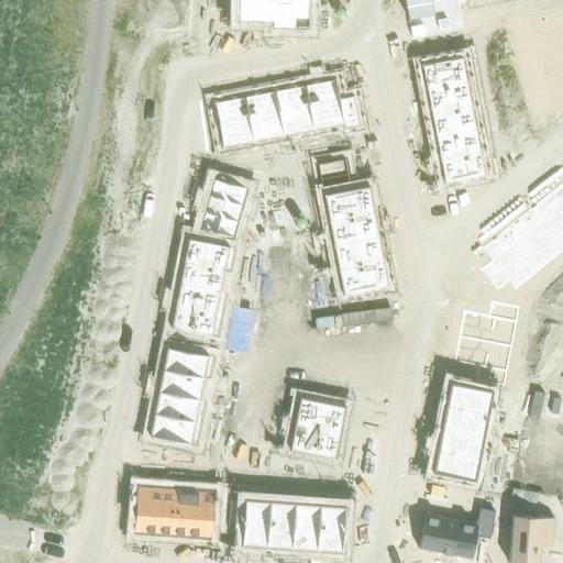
[(229,0),(229,20),(271,21),(271,26),(279,26),(279,34),(307,34),(307,0),(229,0)]
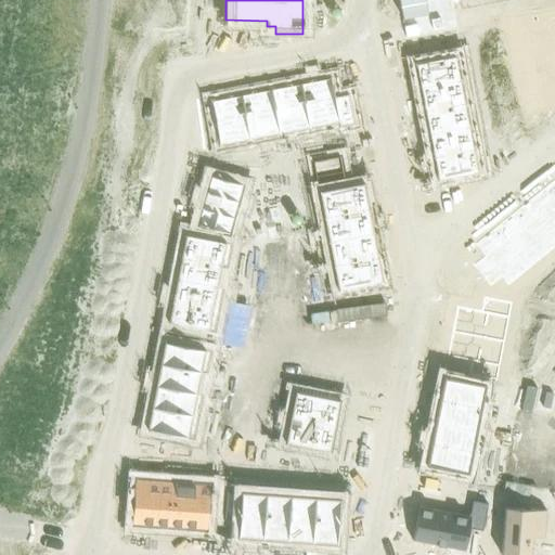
[(538,0),(528,0),(531,11),(540,10),(538,0)]
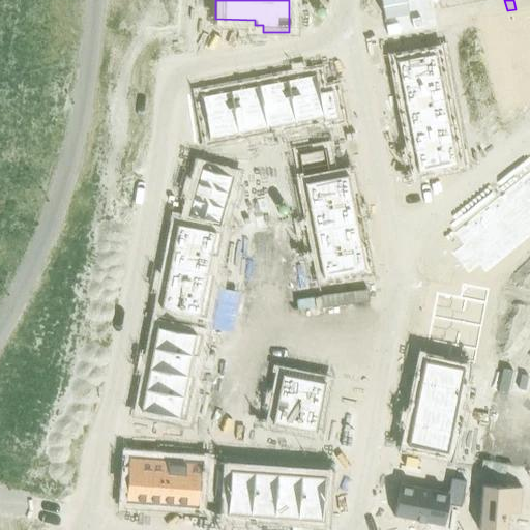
[(522,0),(513,0),(516,9),(524,7),(522,0)]
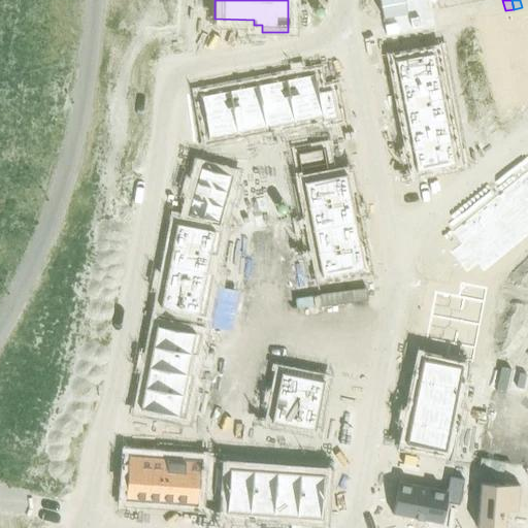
[(477,3),(469,4),(472,17),(481,15),(477,3)]
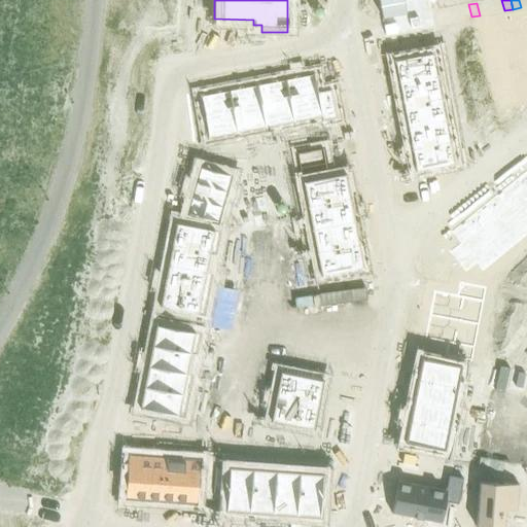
[(468,4),(460,6),(463,19),(471,16),(468,4)]
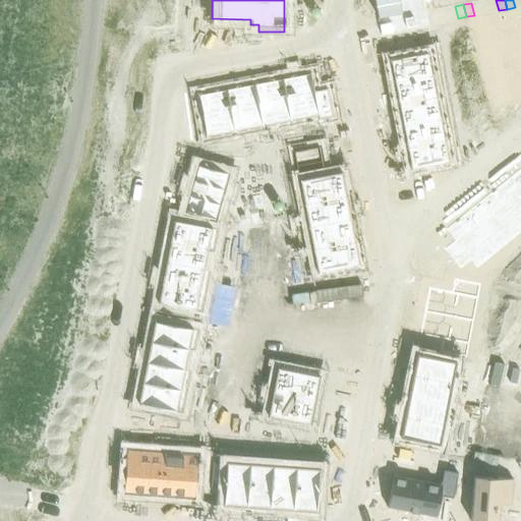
[(428,52),(389,59),(393,81),(432,74),(428,52)]
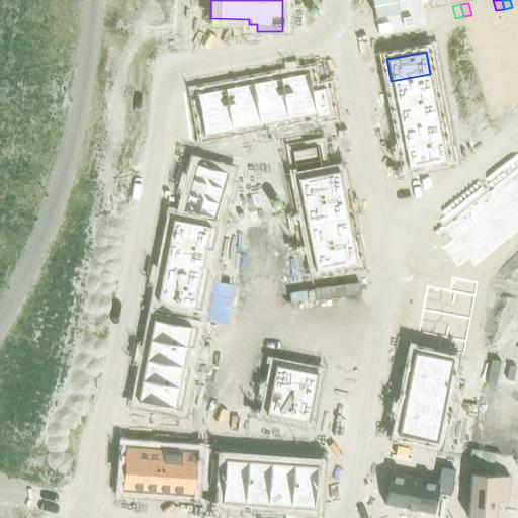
[(465,59),(453,61),(455,69),(466,67),(465,59)]
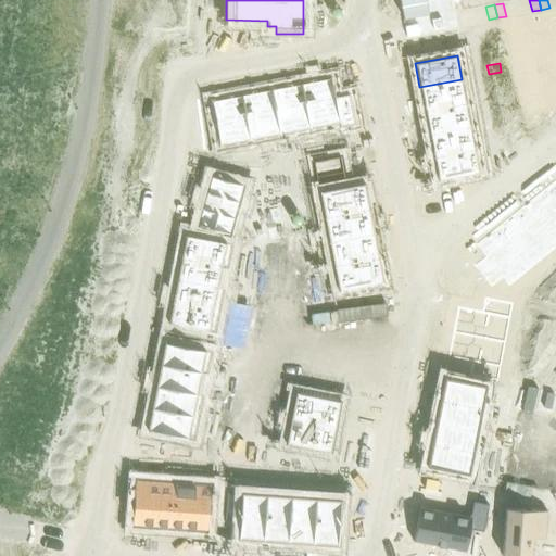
[(501,72),(489,74),(490,83),(503,80),(501,72)]
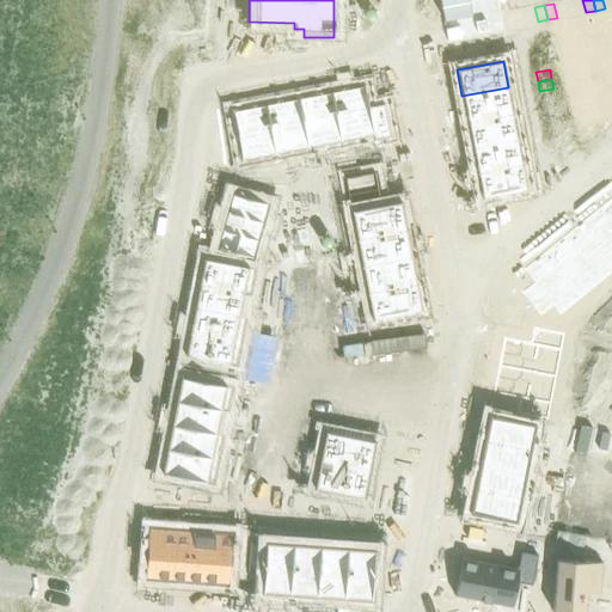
[(366,84),(331,91),(342,142),(391,134),(385,104),(369,106),(366,84)]
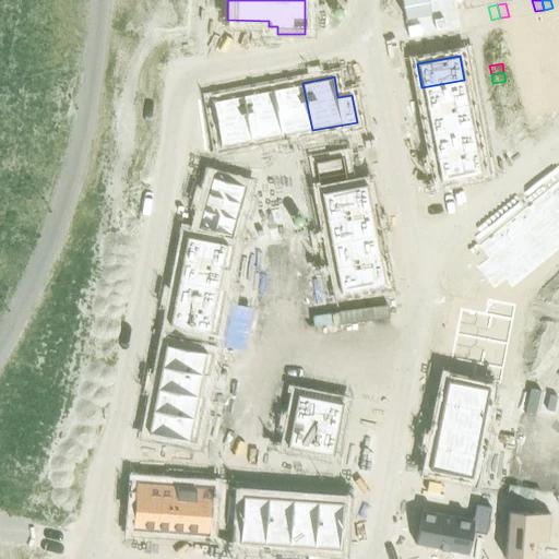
[(464,80),(421,87),(427,111),(468,103),(464,80)]
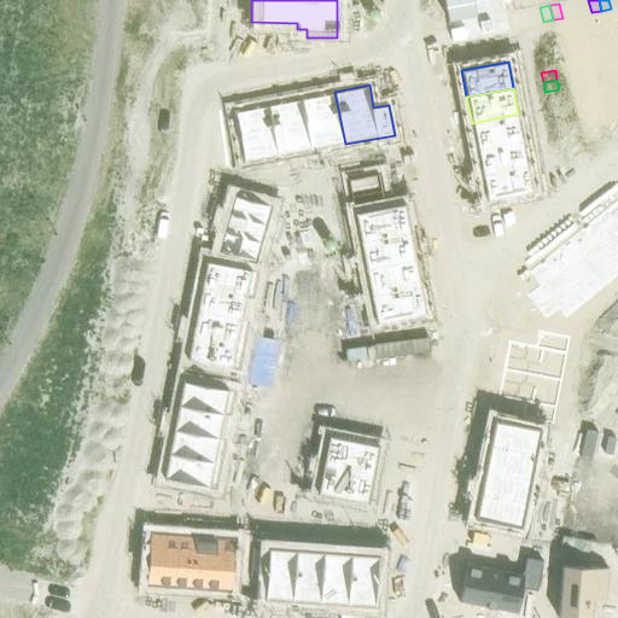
[(334,92),(302,98),(312,151),(345,144),(334,92)]
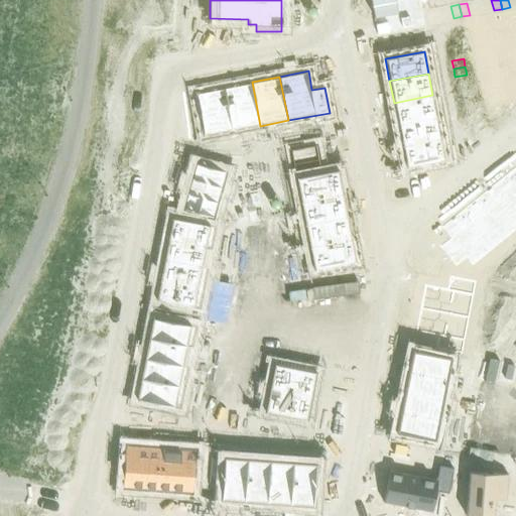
[(252,82),(224,87),(233,131),(260,126),(252,82)]
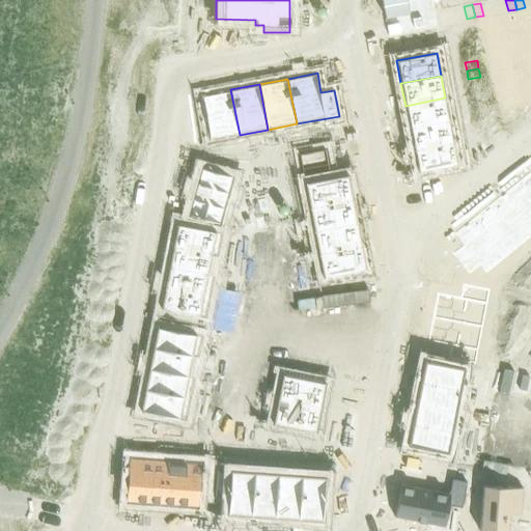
[(230,89),(201,95),(210,140),(240,135),(230,89)]
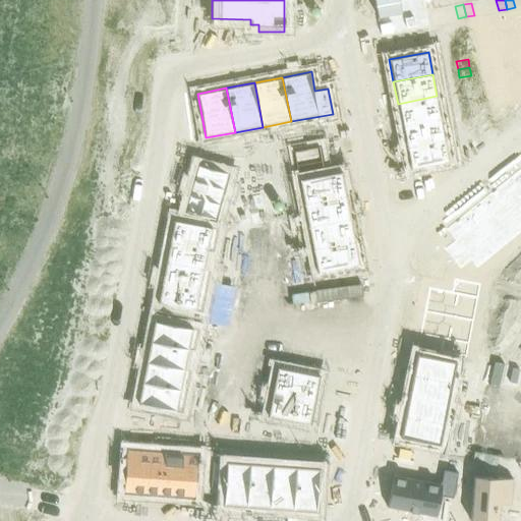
[(437,96),(398,104),(402,125),(441,117),(437,96)]
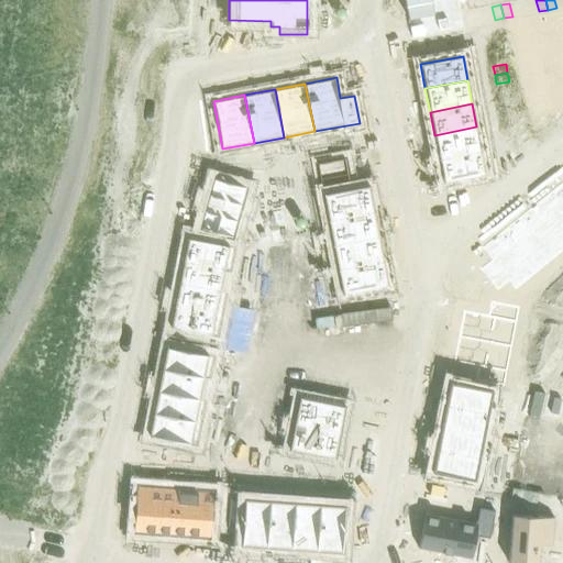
[(515,111),(501,113),(504,122),(517,119),(515,111)]
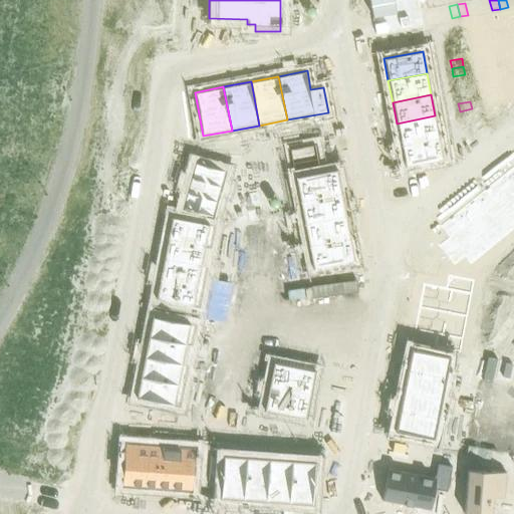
[(472,108),(460,111),(461,119),(473,116),(472,108)]
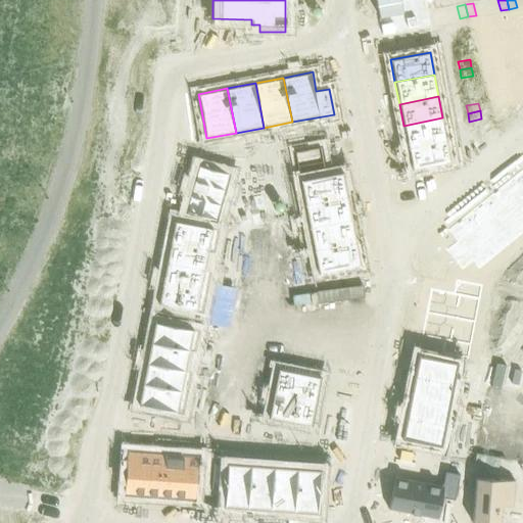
[(442,117),(403,126),(408,147),(447,140),(442,117)]
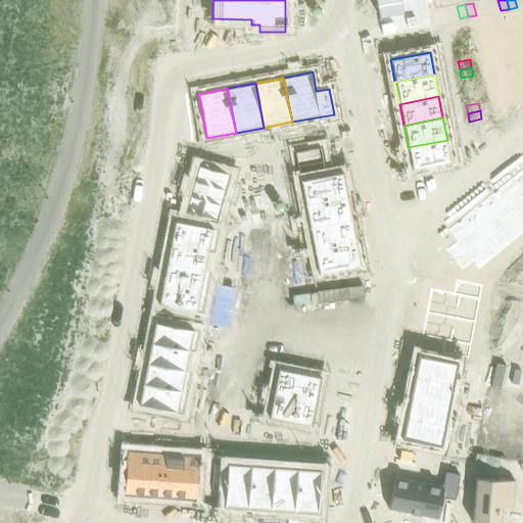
[(484,133),(472,135),(473,143),(485,140),(484,133)]
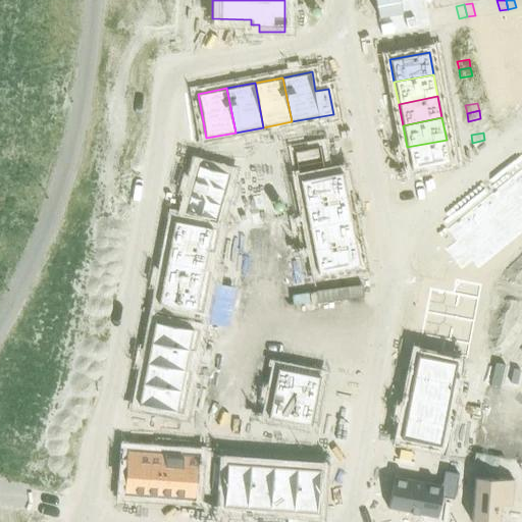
[(447,140),(407,147),(411,169),(451,162),(447,140)]
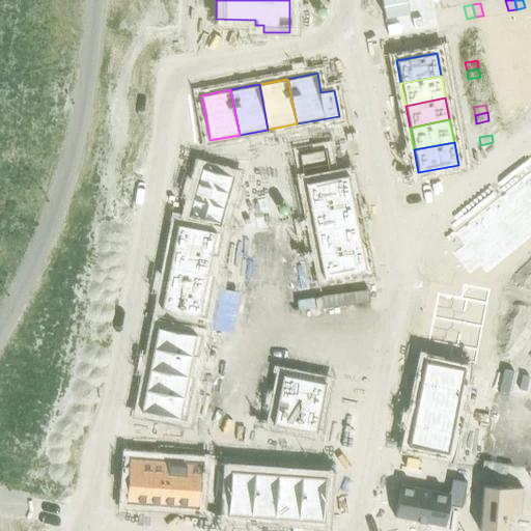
[(326,149),(300,155),(303,169),(329,164),(326,149)]
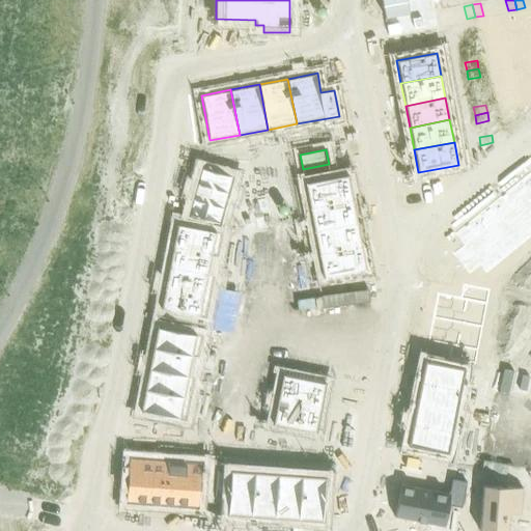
[(223,159),(222,167),(234,169),(235,161),(223,159)]
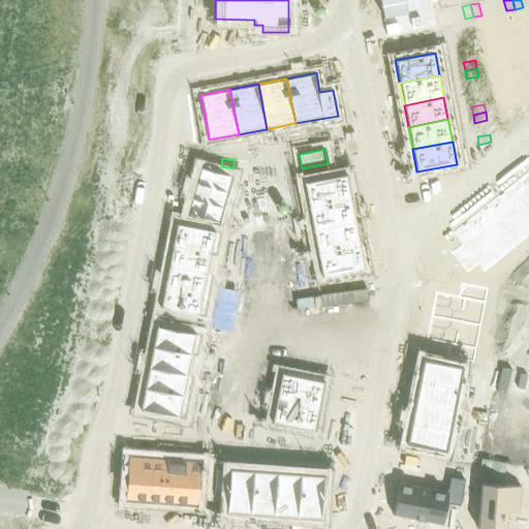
[(273,161),(265,162),(267,175),(275,173),(273,161)]
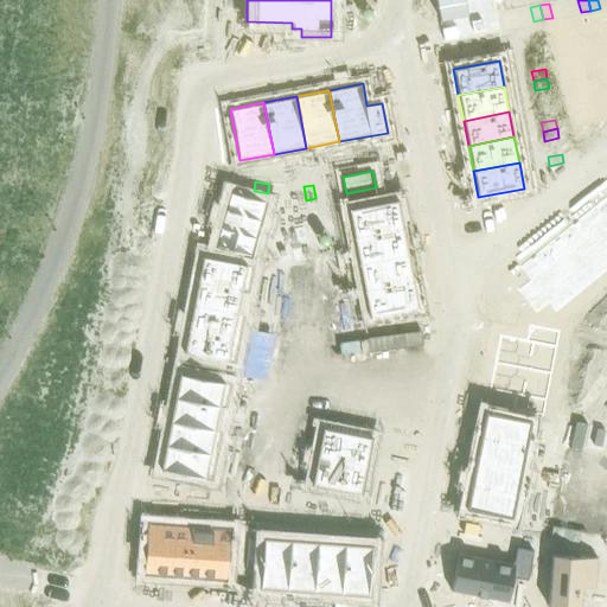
[(376,187),(346,193),(349,209),(351,209),(356,237),(403,228),(398,199),(378,204),(376,187)]
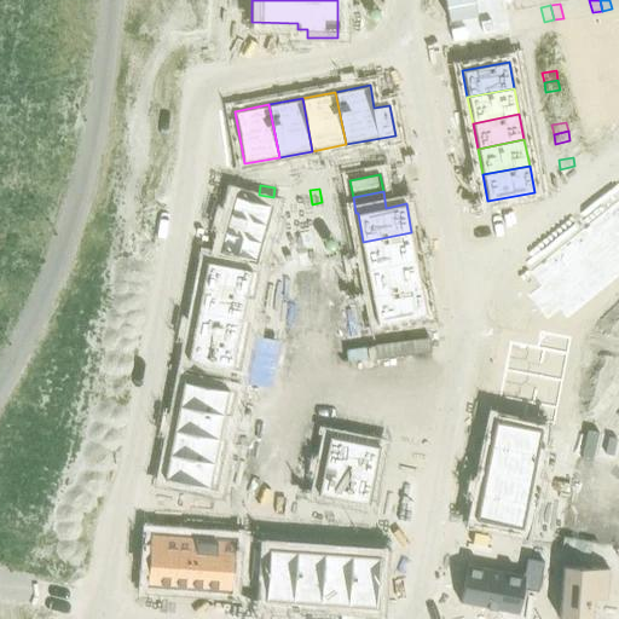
[(227,197),(217,254),(254,261),(265,204),(227,197)]
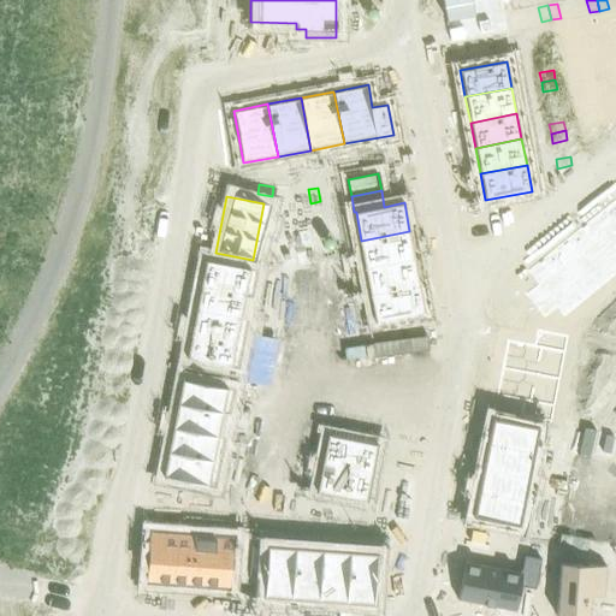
[(615,214),(608,205),(588,220),(615,254),(615,214)]
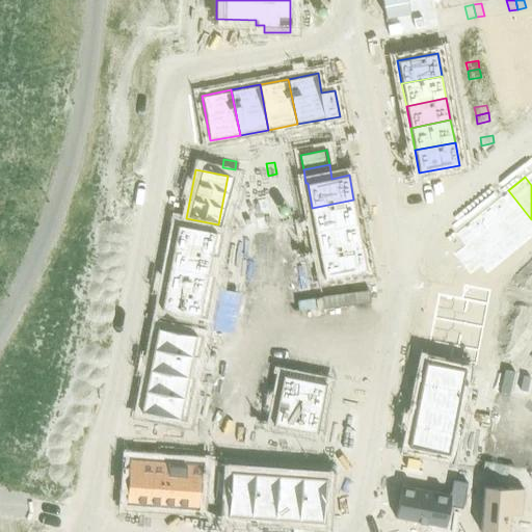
[(531,219),(508,190),(491,204),(519,236),(531,224),(531,219)]
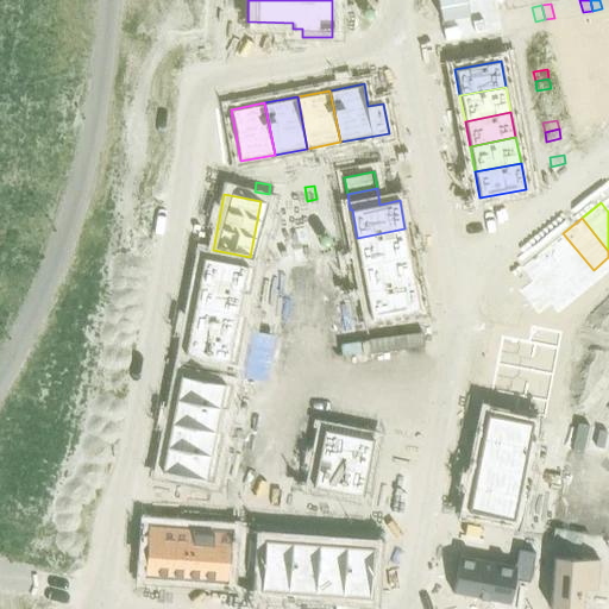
[(405,228),(357,238),(362,264),(409,255),(405,228)]
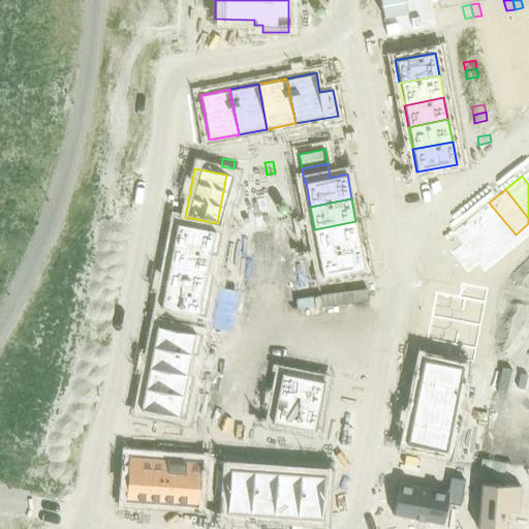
[(266,201),(251,205),(256,230),(271,227),(266,201)]
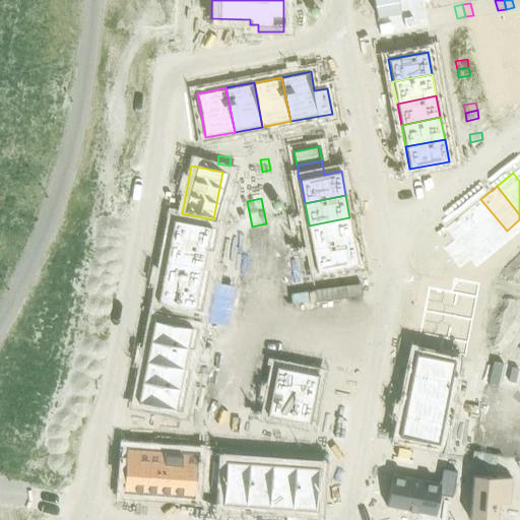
[(480,199),(465,212),(491,244),(507,231),(480,199)]
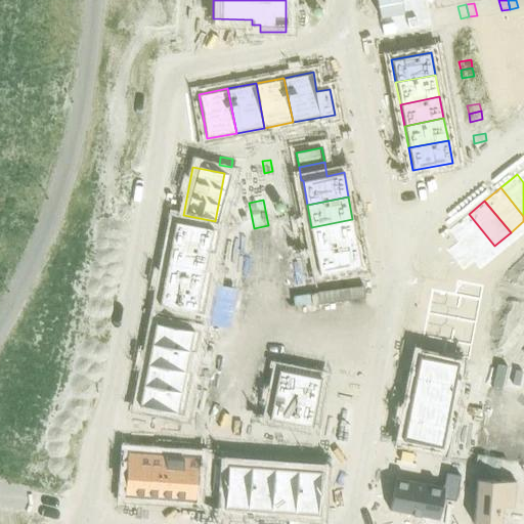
[(284,209),(271,211),(273,219),(285,217),(284,209)]
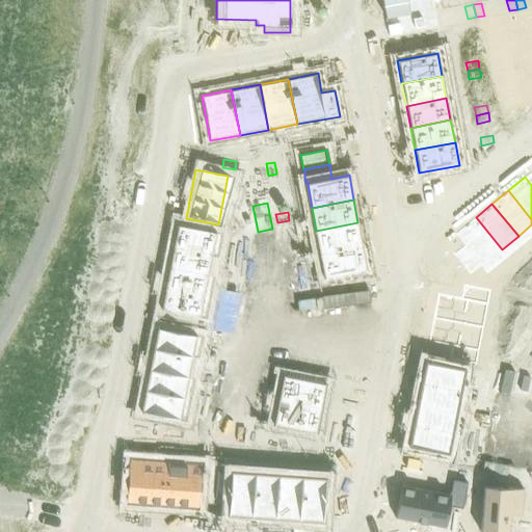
[(463,245),(453,254),(470,275),(502,249),(476,217),(454,234),(463,245)]
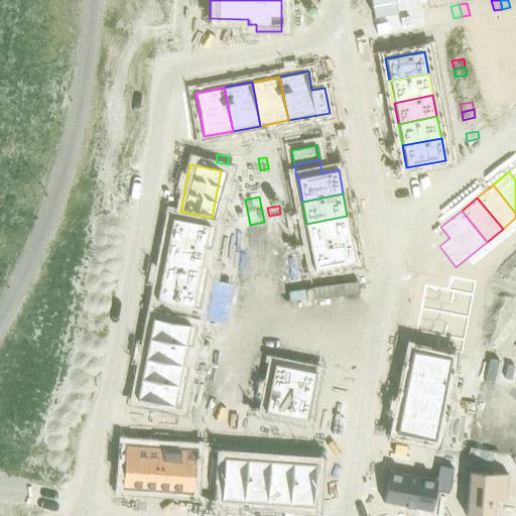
[(347,216),(306,224),(311,246),(352,239),(347,216)]
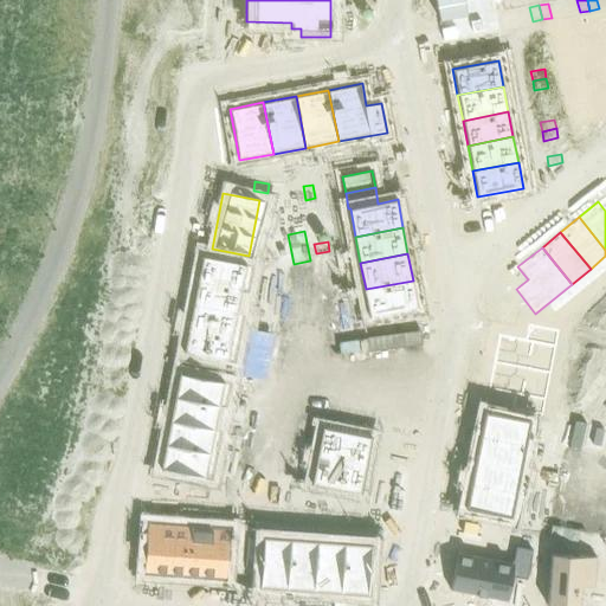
[(201,256),(197,281),(242,289),(246,264),(201,256)]
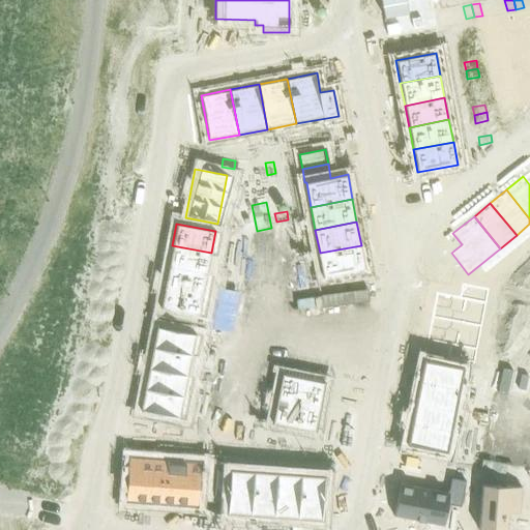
[(172,245),(168,266),(207,273),(211,253),(172,245)]
